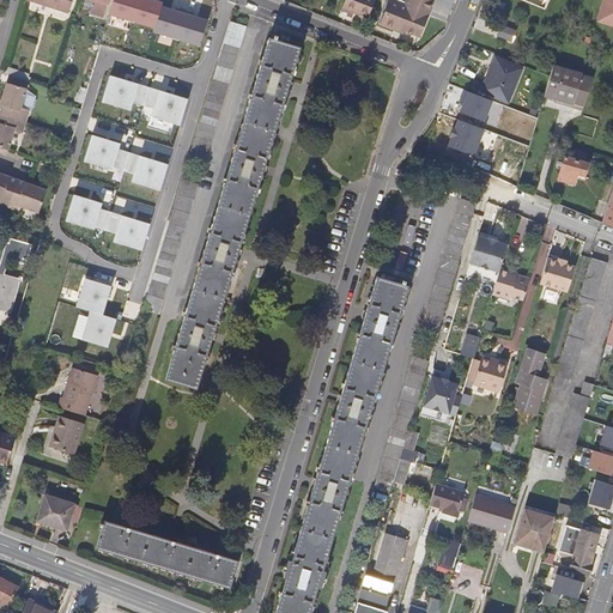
[(73,0),(30,0),(31,1),(68,13),(73,0)]
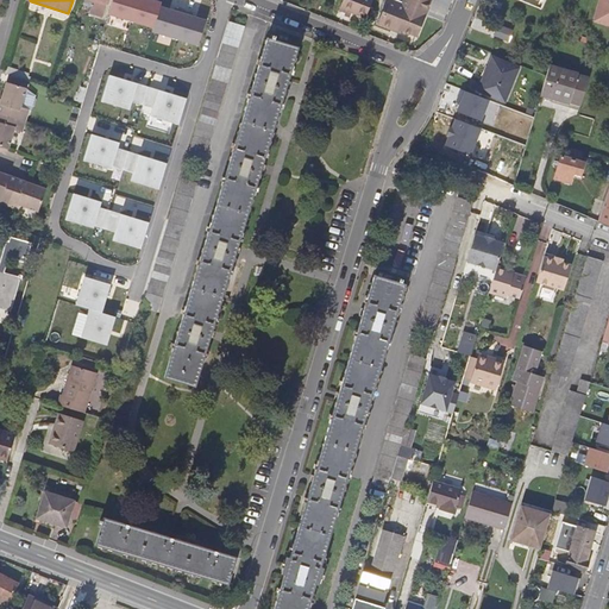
[(113,0),(111,12),(155,26),(162,5),(163,1),(157,0),(113,0)]
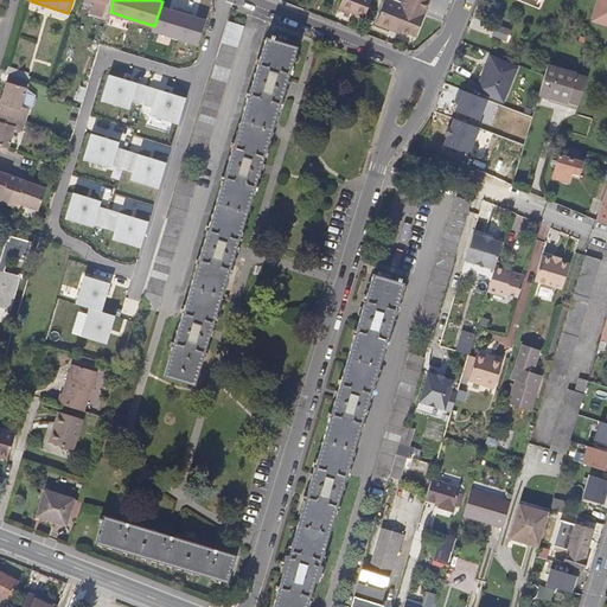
[(343,0),(339,11),(364,21),(372,0),(343,0)]
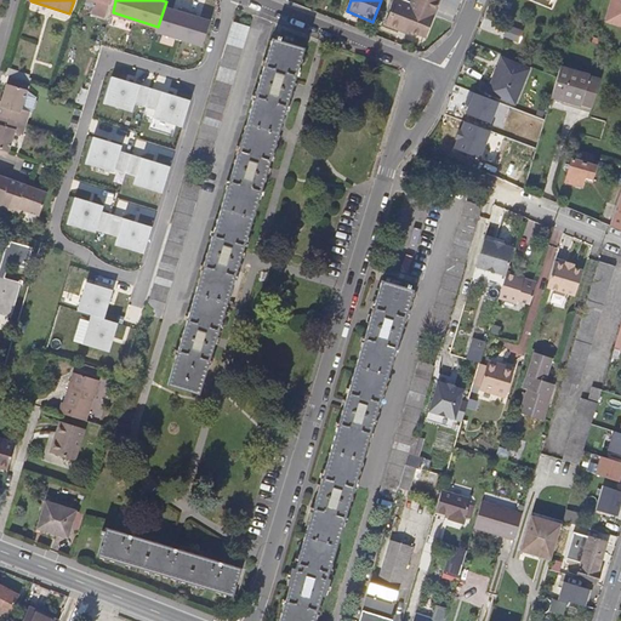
[(399,30),(409,34),(423,41),(440,3),(434,0),(396,0),(385,29),(398,35),(399,30)]
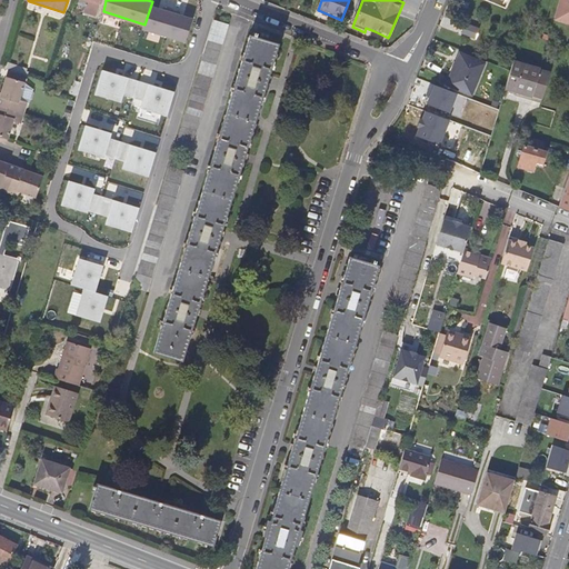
[(568,0),(560,0),(556,19),(568,22),(568,0)]
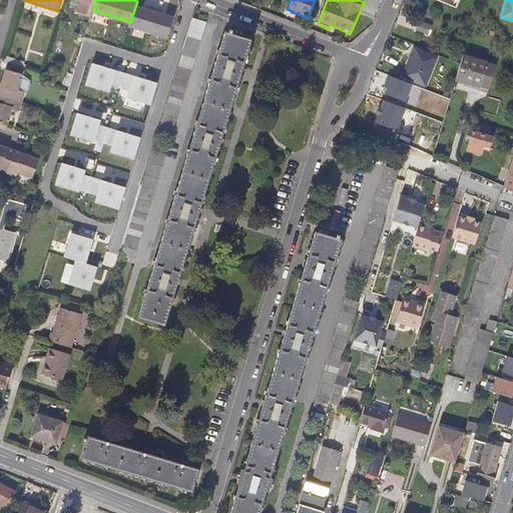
[(147,8),(136,4),(130,22),(129,25),(167,37),(174,16),(162,12),(163,10),(148,5),(147,8)]
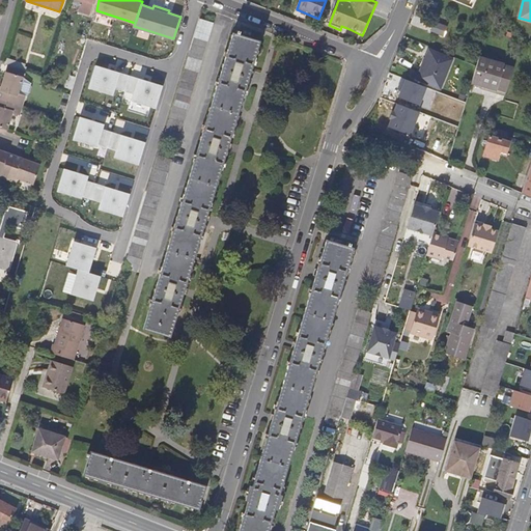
[(436,21),(432,29),(445,34),(448,26),(436,21)]
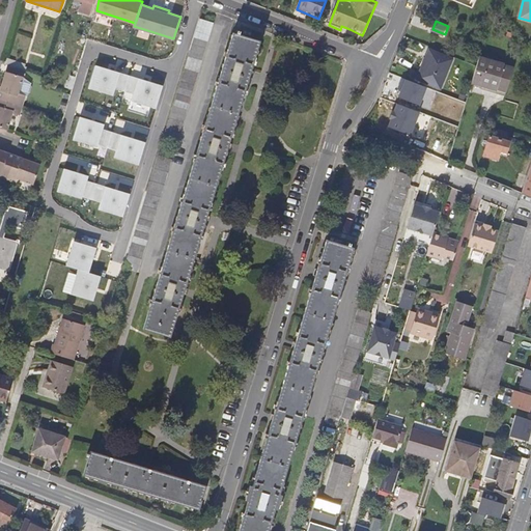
[(213,30),(198,26),(164,136),(178,141),(213,30)]
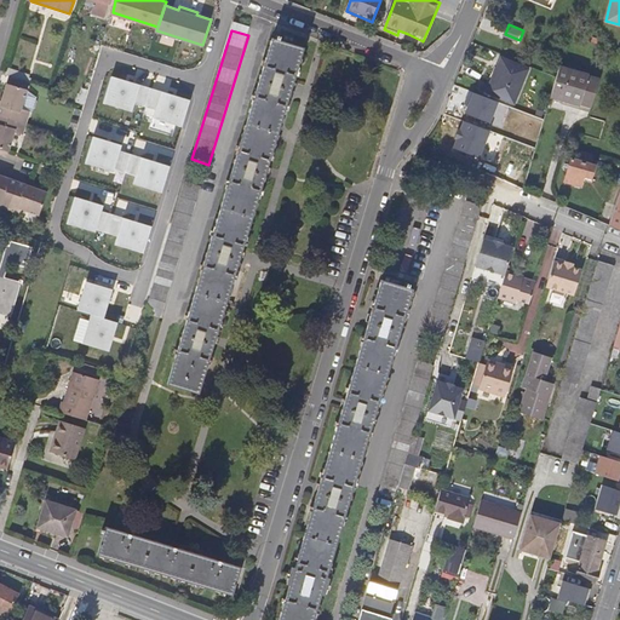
[(167,385),(197,395),(305,50),(275,41),(167,385)]
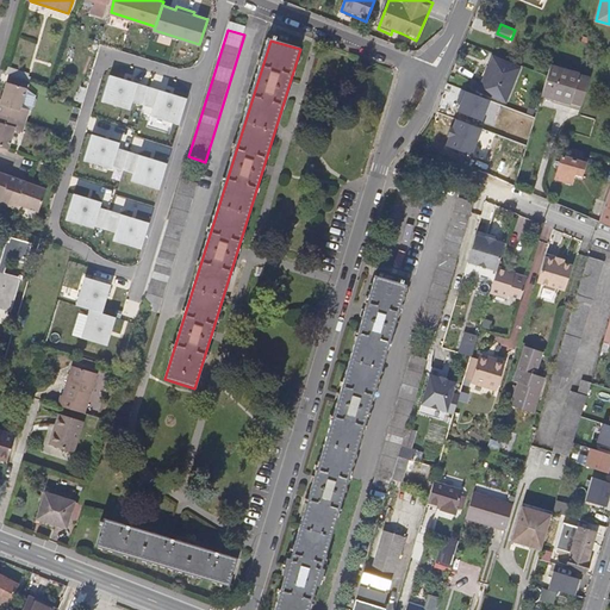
[(508,100),(522,68),(496,56),(490,70),(492,72),(484,91),(508,100)]
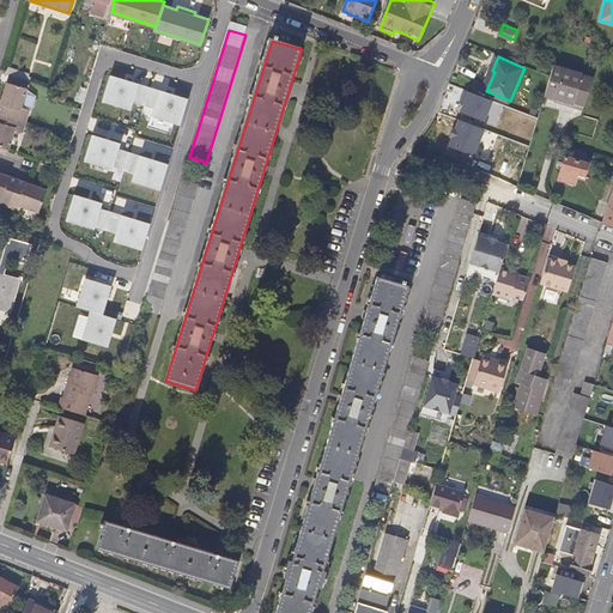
[(583,77),(554,67),(551,78),(546,96),(575,105),(583,77)]
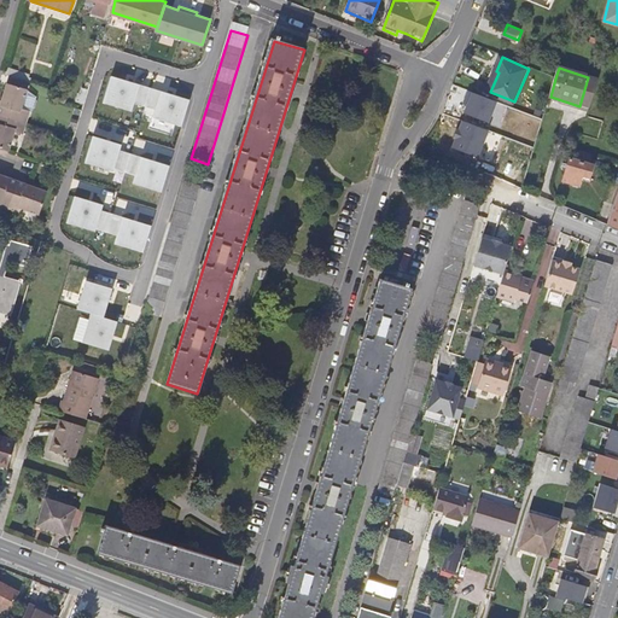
[(4,76),(9,77),(28,83),(30,77),(6,70),(4,76)]
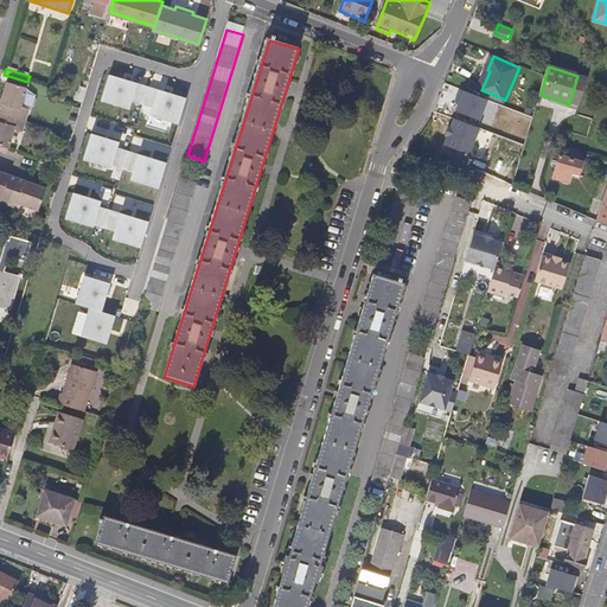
[(133,100),(144,102),(148,85),(129,80),(127,81),(120,78),(119,76),(109,74),(102,98),(131,107),(133,100)]
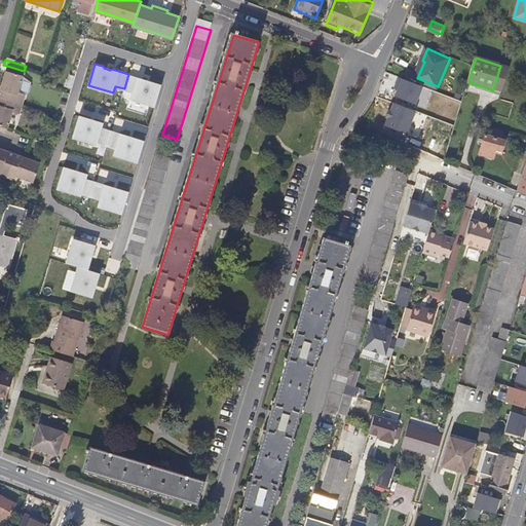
[(23,76),(24,71),(7,66),(6,69),(6,71),(23,76)]
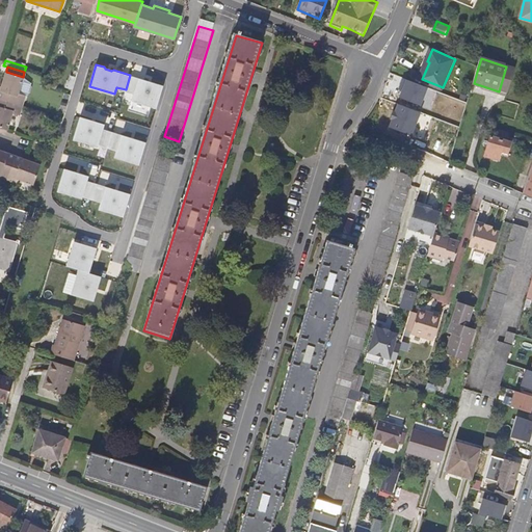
[(515,70),(506,67),(499,91),(508,95),(515,70)]
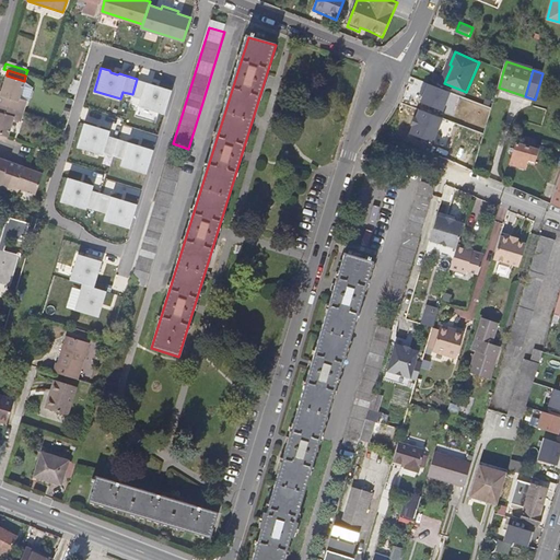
[(0,102),(24,111),(27,100),(20,97),(24,81),(7,76),(0,94),(0,102)]
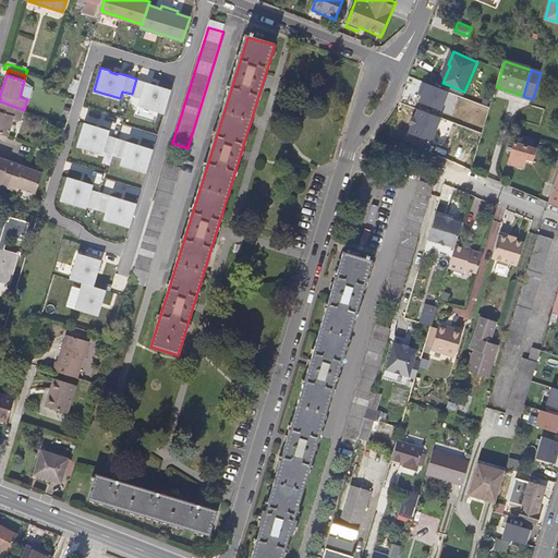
[(154,84),(136,79),(132,94),(141,97),(138,105),(165,112),(171,89),(164,87),(161,88),(155,86),(154,84)]
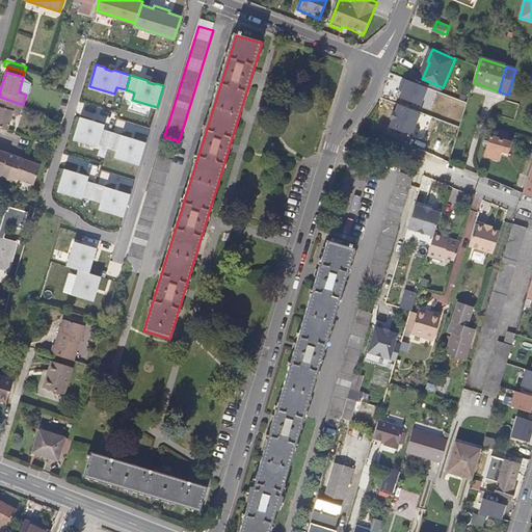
[(19,92),(26,95),(29,96),(31,83),(23,77),(19,92)]
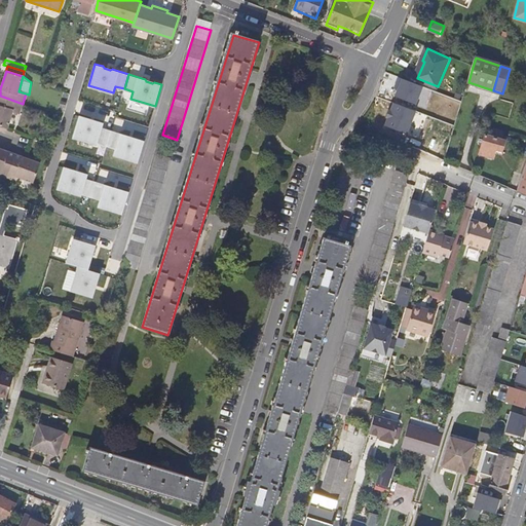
[(416,104),(423,85),(402,77),(395,95),(416,104)]
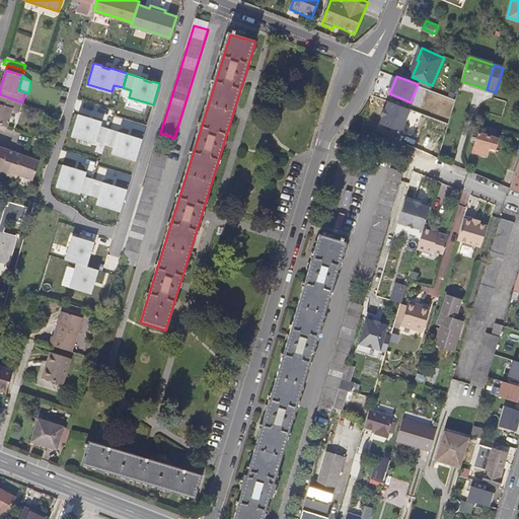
[(460,87),(486,95),(487,89),(462,81),(460,87)]
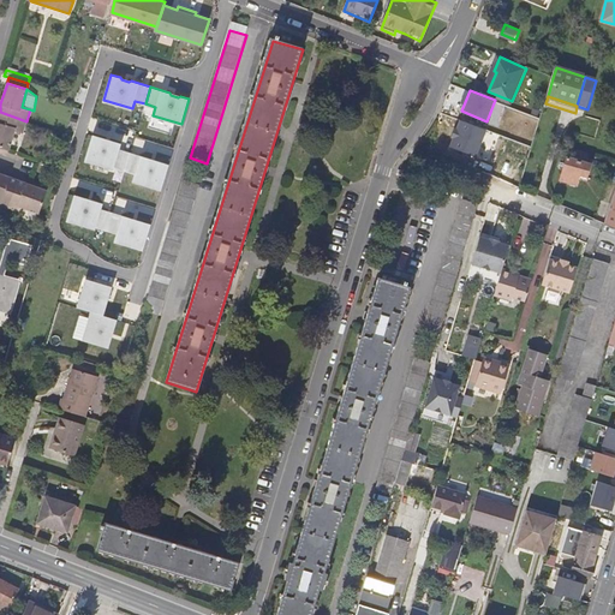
[(585,115),(587,109),(577,106),(575,113),(585,115)]
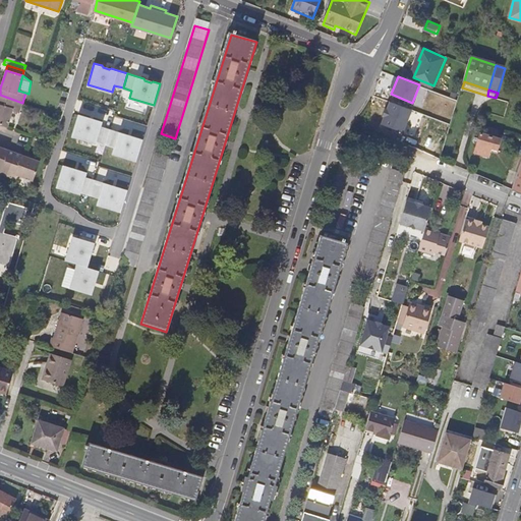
[(19,113),(22,103),(0,95),(0,123),(7,126),(12,111),(19,113)]
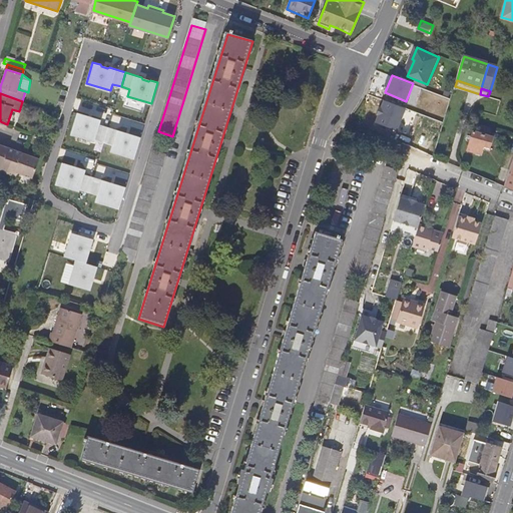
[(383,98),(374,121),(397,130),(407,107),(383,98)]
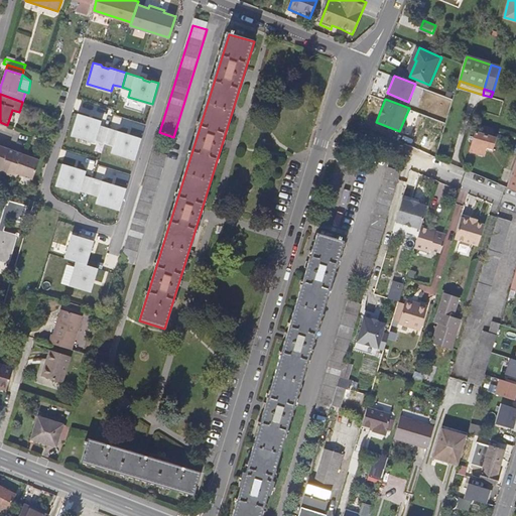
[(78,113),(71,134),(96,141),(96,139),(105,142),(110,128),(100,125),(102,120),(94,118),(93,119),(86,117),(85,115),(78,113)]
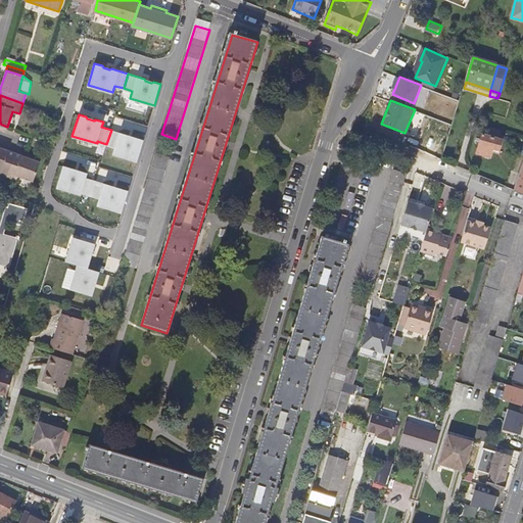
[(111,130),(106,144),(114,147),(112,153),(137,161),(144,140),(136,137),(135,138),(128,136),(128,135),(111,130)]
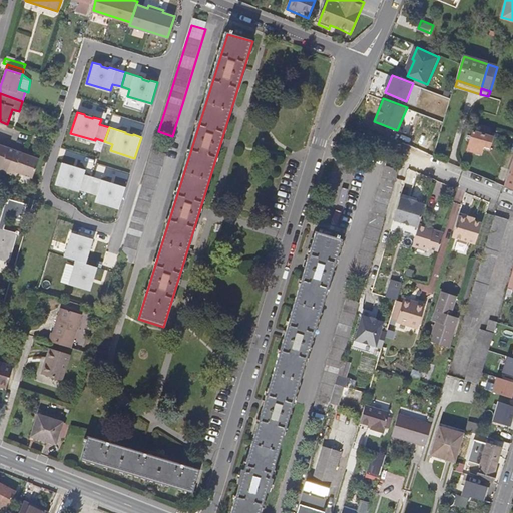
[(488,135),(469,129),(464,148),(477,152),(479,145),(485,146),(488,135)]
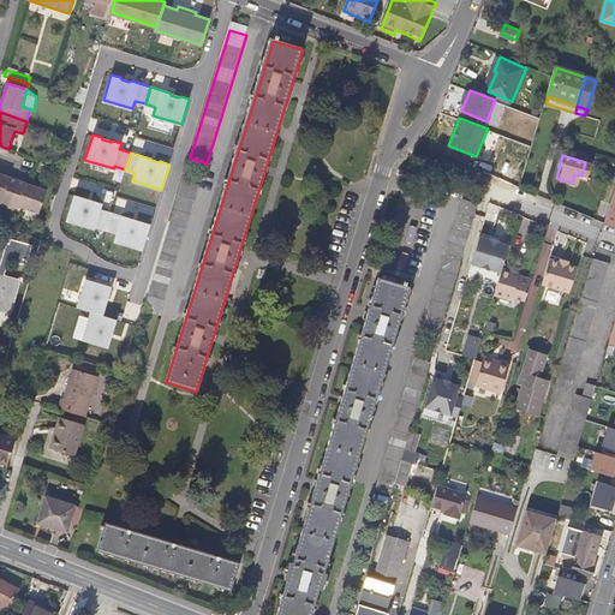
[(0,204),(9,208),(18,178),(0,171),(0,204)]
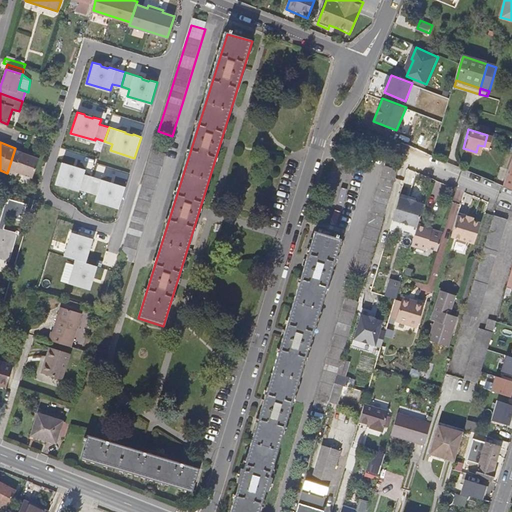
[(40,158),(26,152),(15,148),(7,173),(17,176),(18,173),(32,178),(40,158)]
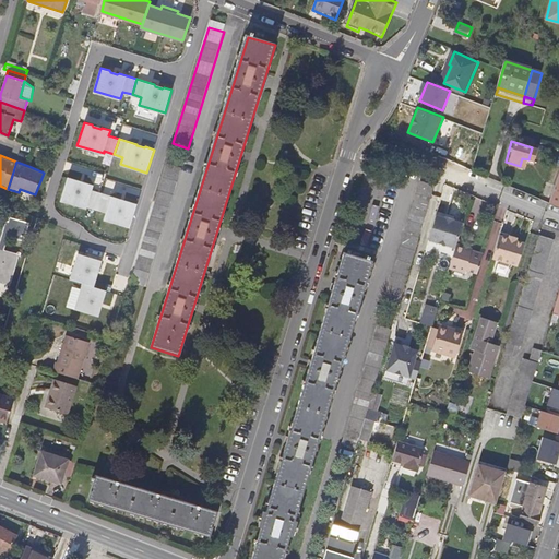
[(180,174),(165,169),(129,287),(143,292),(180,174)]
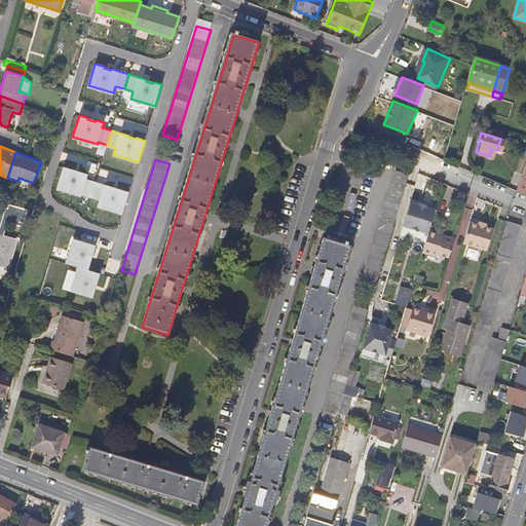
[(82,193),(91,196),(97,181),(86,178),(88,174),(80,172),(78,173),(72,171),(71,168),(64,166),(57,188),(81,195),(82,193)]
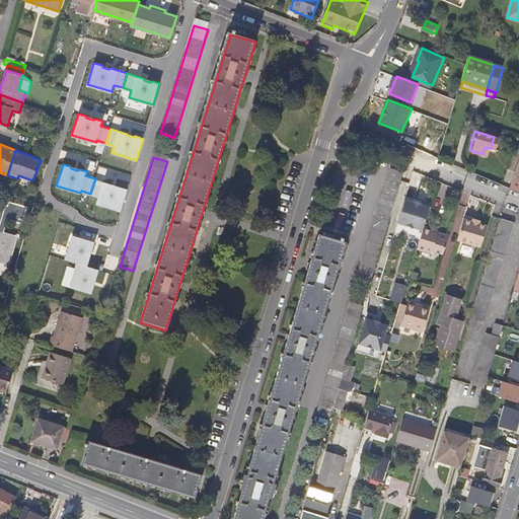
[(358,277),(371,281),(404,170),(390,166),(358,277)]
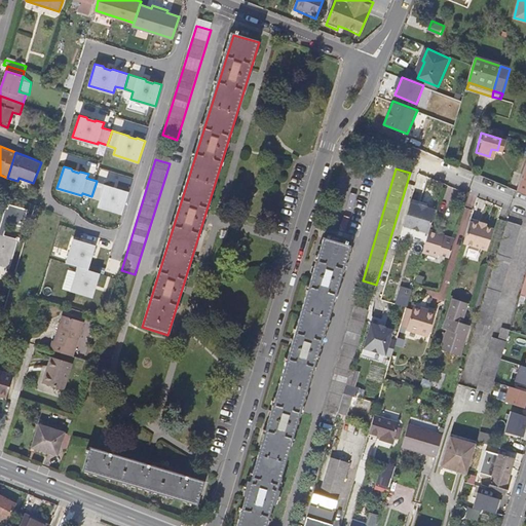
[(113,186),(97,181),(91,196),(101,198),(99,205),(122,213),(129,191),(121,189),(119,190),(113,188),(113,186)]
